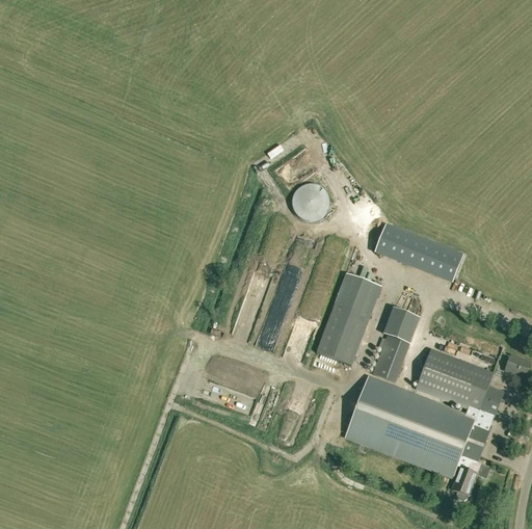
[(295,190),(293,195),(292,202),(293,207),(295,212),(299,216),(304,219),(311,219),(316,219),(321,216),(325,212),(327,208),(328,203),(328,197),(326,192),(323,188),(319,185),(314,183),(309,183),(303,184),(298,187),(295,190)]
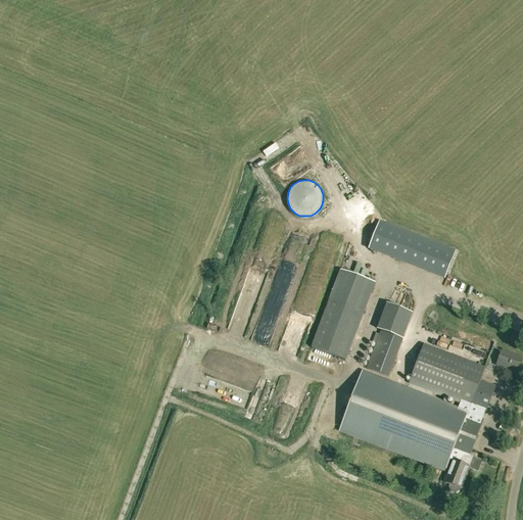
[(335,256),(340,248),(331,243),(326,251),(335,256)]
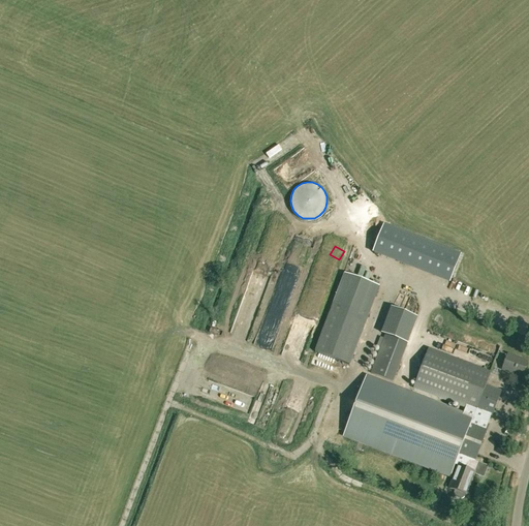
[(372,261),(376,259),(371,250),(366,252),(372,261)]
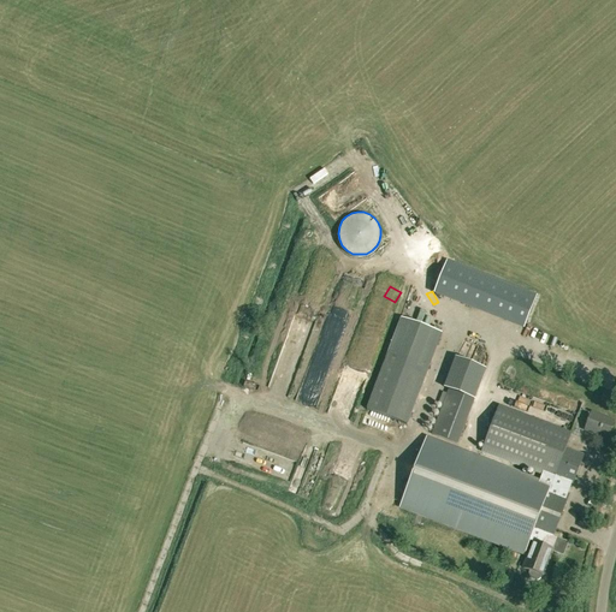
[(395,416),(416,360),(428,364),(442,330),(403,314),(389,349),(367,406),(395,416)]
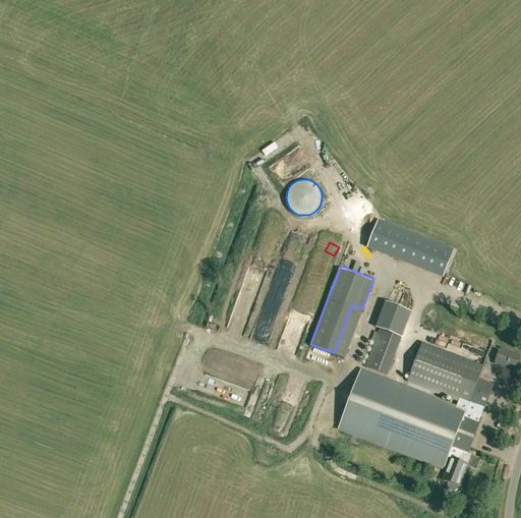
[(386,293),(375,319),(402,330),(413,304),(386,293)]
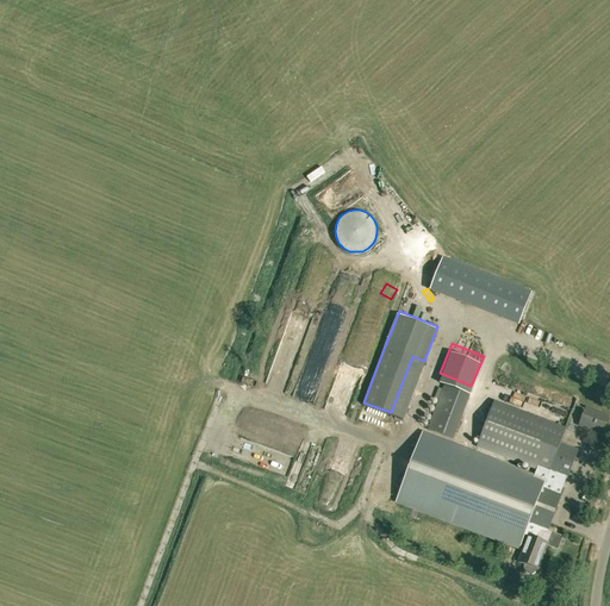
[(436,395),(440,398),(429,426),(453,436),(471,393),(446,383),(444,387),(440,385),(436,395)]
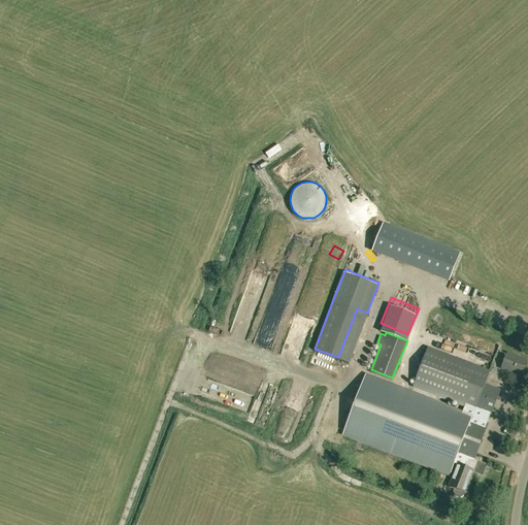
[(500,388),(485,382),(489,369),(431,347),(416,386),(467,405),(464,412),(366,373),(344,431),(450,472),(458,453),(464,455),(461,464),(457,463),(449,485),(454,487),(453,489),(453,491),(455,493),(460,495),(462,494),(464,493),(464,491),(465,491),(474,469),(468,467),(471,457),(474,458),(488,422),(487,422),(490,413),(491,414),(500,388)]
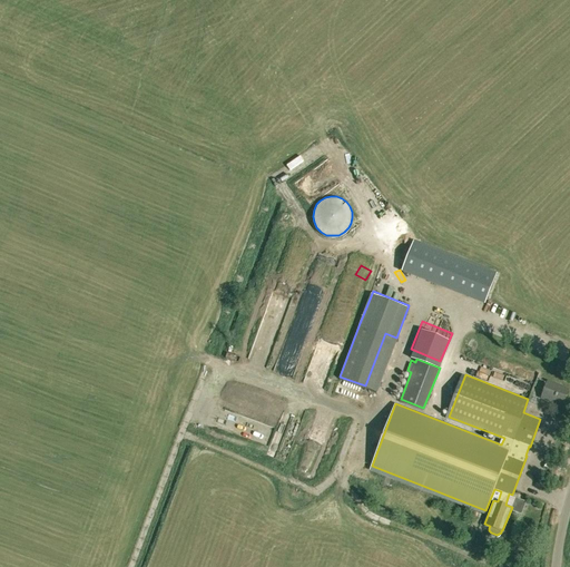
[(541,396),(562,403),(568,388),(547,380),(541,396)]
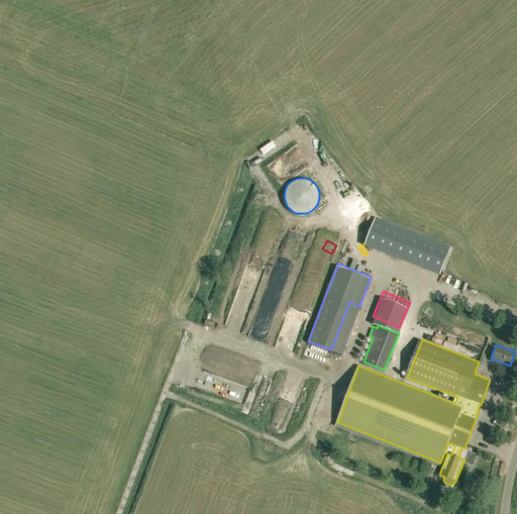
[(306,353),(330,363),(332,356),(309,347),(306,353)]
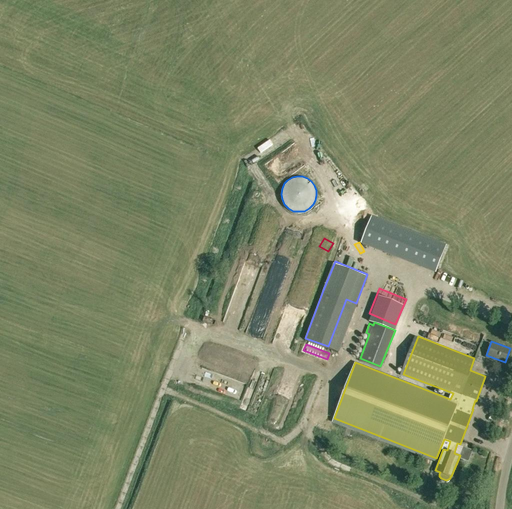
[(278,404),(272,421),(283,425),(288,409),(282,407),(284,400),(277,398),(275,404),(278,404)]
